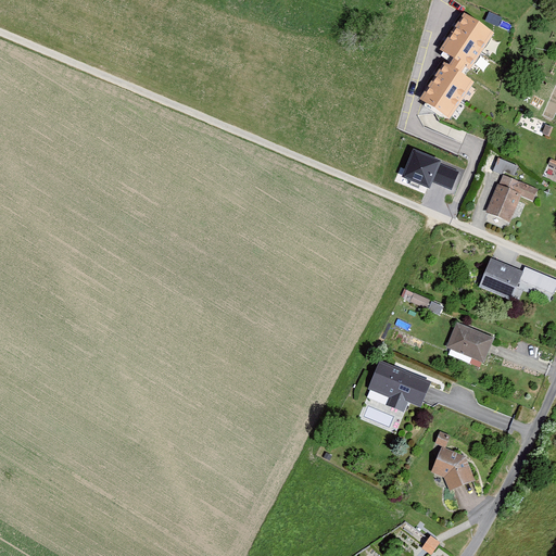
[(495,38),(464,19),(440,55),(453,66),(450,71),(444,67),(420,104),(450,124),(475,86),(463,78),(466,74),(470,76),(495,38)]
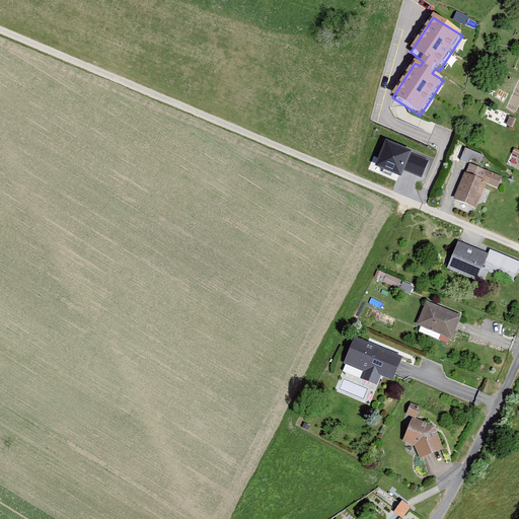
[(413,154),(385,143),(375,169),(401,180),(404,172),(422,179),(429,162),(413,155),(413,154)]
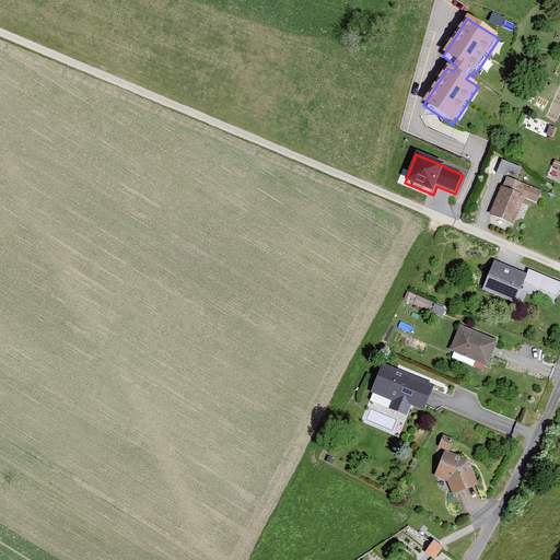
[(523,170),(501,161),(497,172),(518,181),(523,170)]
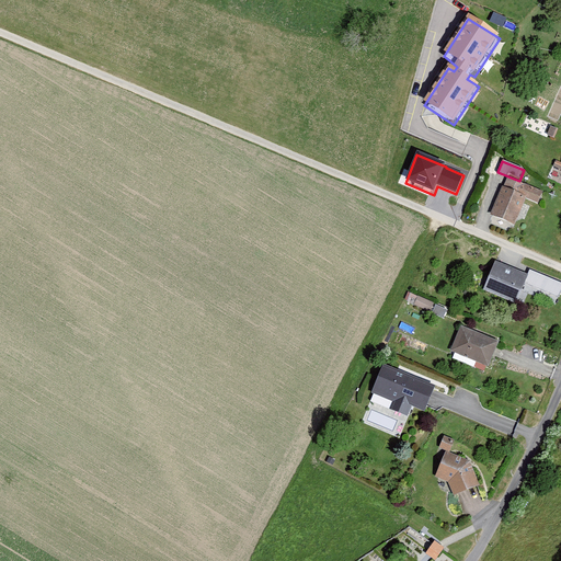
[(542,193),(507,179),(504,189),(503,187),(491,217),(515,228),(526,199),(538,205),(542,193)]
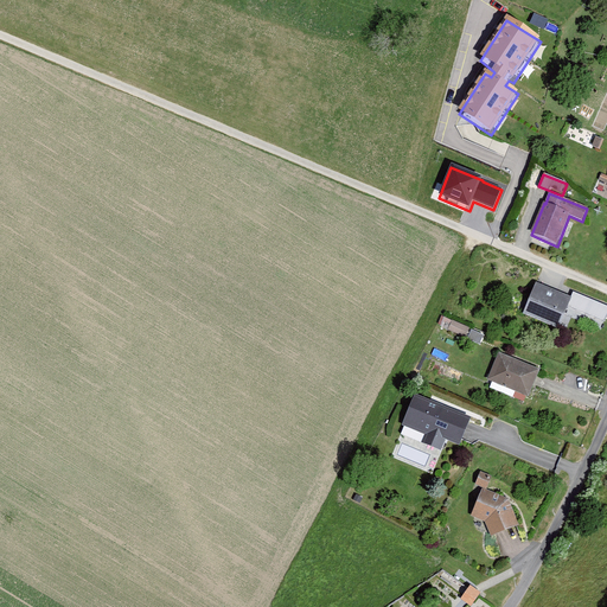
[(572,295),(536,281),(523,312),(558,326),(568,305),(572,295)]
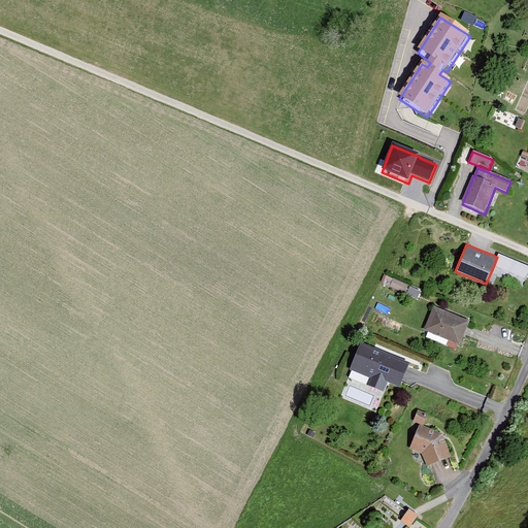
[(527,264),(499,253),(497,257),(494,265),(526,277),(527,272),(527,264)]
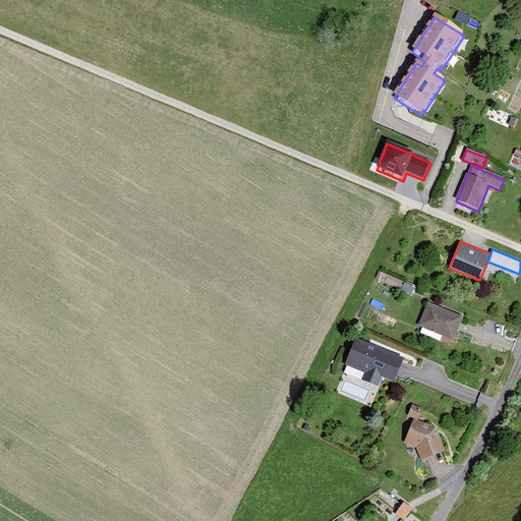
[(403,280),(380,271),(377,278),(400,289),(403,280)]
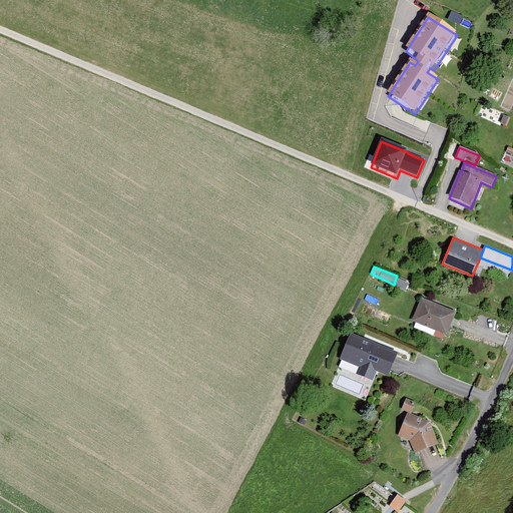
[(409,282),(399,277),(396,286),(406,290),(409,282)]
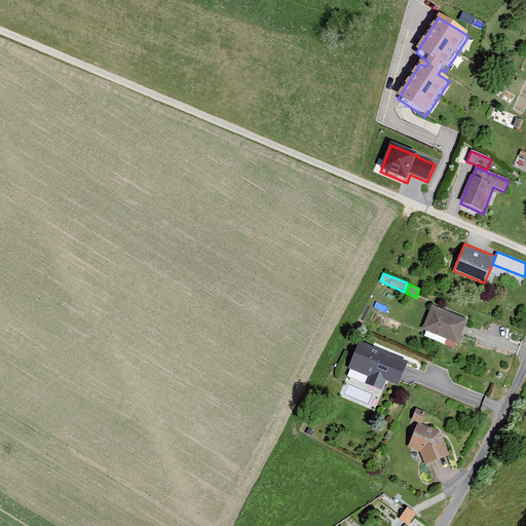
[(468,318),(433,304),(422,328),(426,330),(424,335),(445,344),(447,338),(457,343),(468,318)]
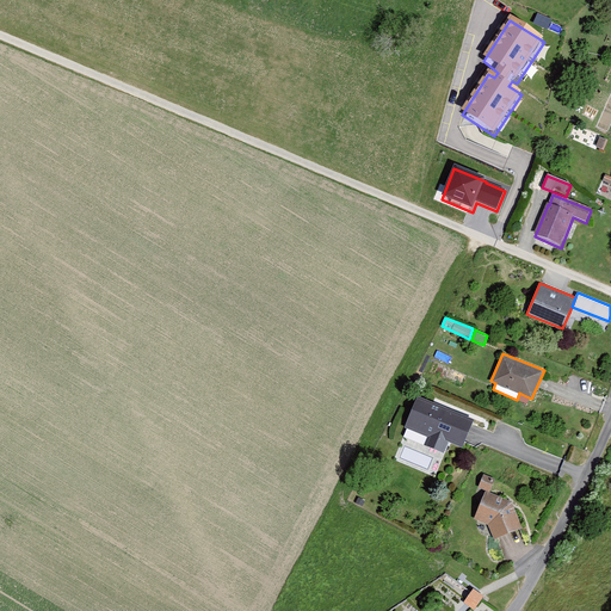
[(473,418),(418,395),(405,426),(427,436),(425,444),(445,452),(449,440),(463,446),(473,418)]
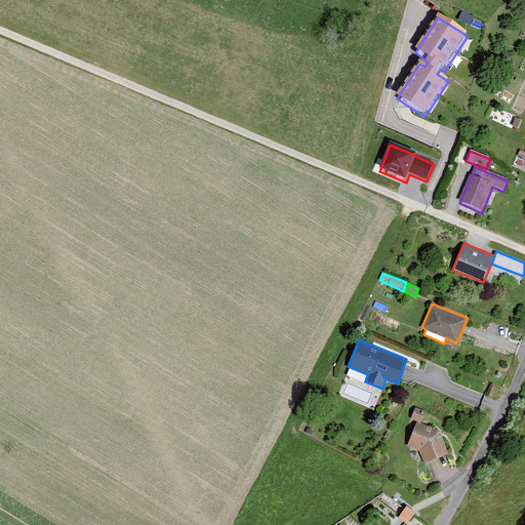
[(411,417),(417,420),(421,422),(426,411),(415,406),(411,417)]
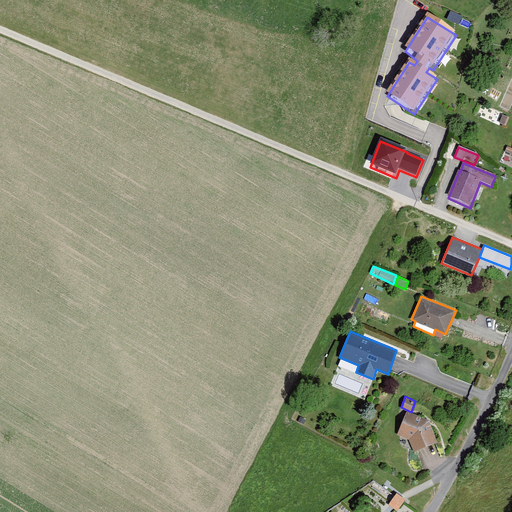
[(397,434),(410,439),(415,451),(438,442),(429,419),(411,412),(407,410),(397,434)]
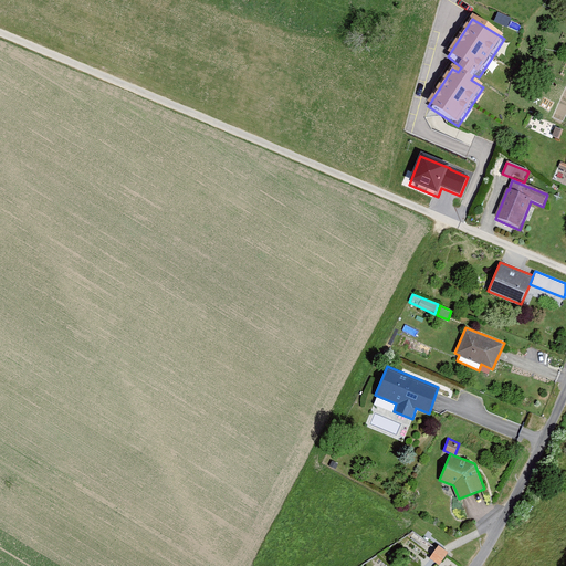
[(446,548),(439,544),(429,557),(435,561),(439,564),(449,551),(446,548)]
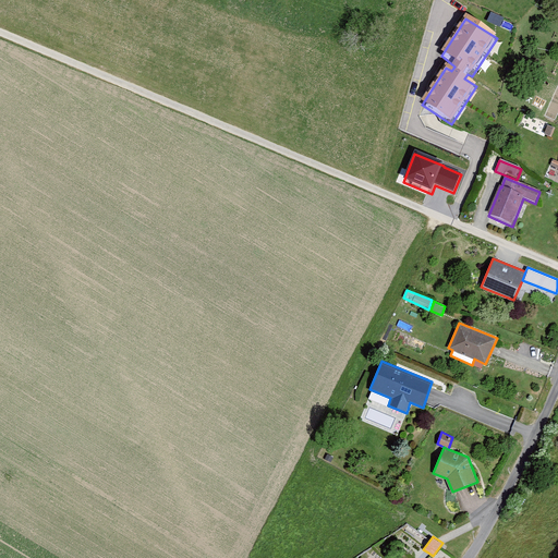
All buildings are outlined.
